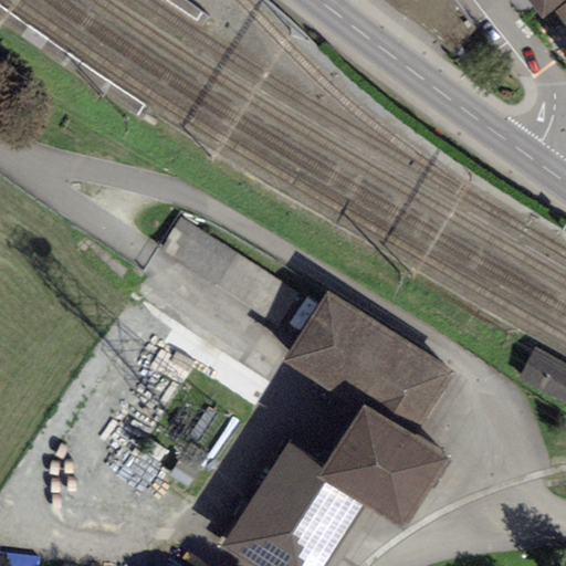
[(474,22),(457,0),(391,0),(453,50),(474,22)]
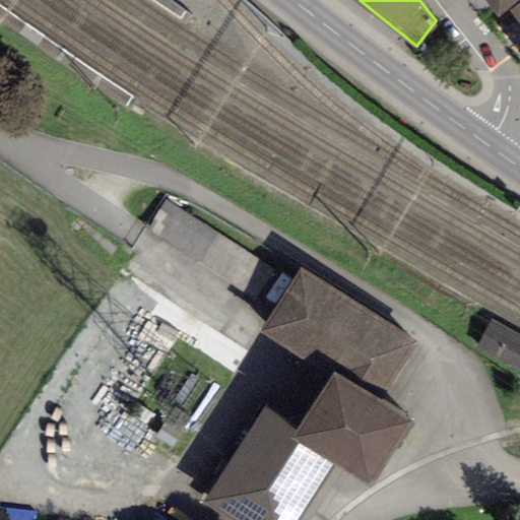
[(519,0),(501,0),(512,13),(518,9),(519,12),(519,0)]
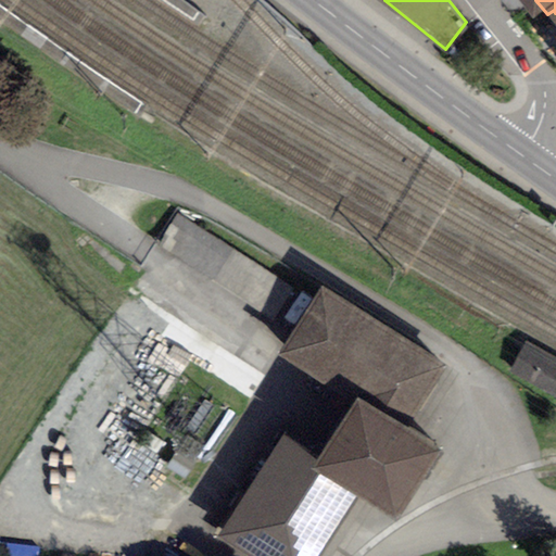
[(445,365),(320,288),(278,355),(354,403),(357,397),(406,428),(445,365)]
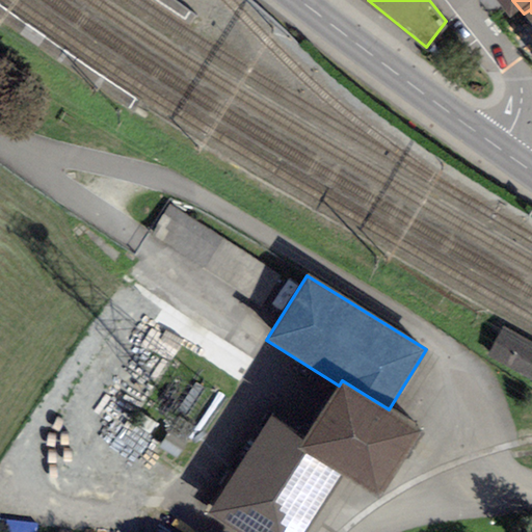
[(342,380),(339,386),(306,441),(300,448),(341,473),(379,498),(422,430),(389,409),(342,380)]
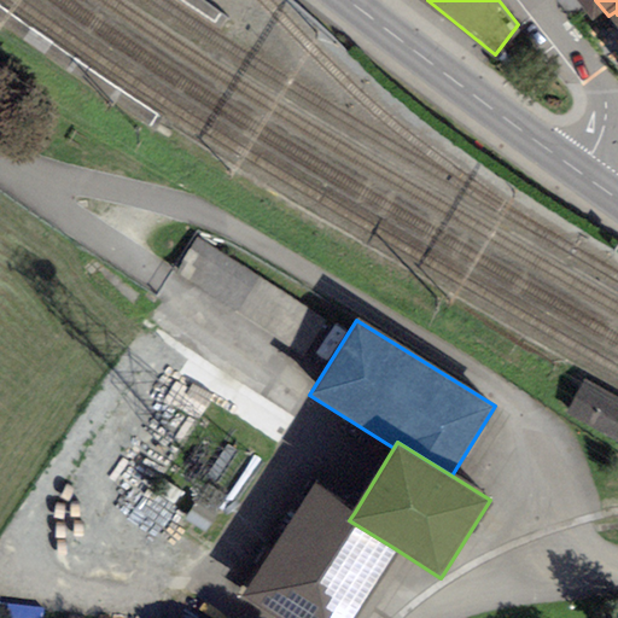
[(355,512),(313,485),(243,599),(273,617),(353,617),(396,549),(349,520),(355,512)]
